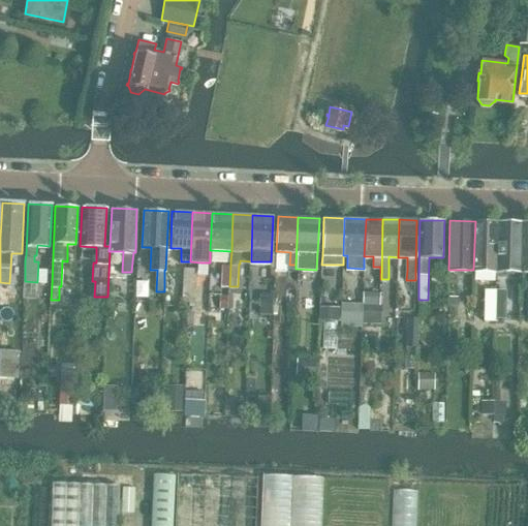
[(475,221),(473,270),(497,271),(499,221),(475,221)]
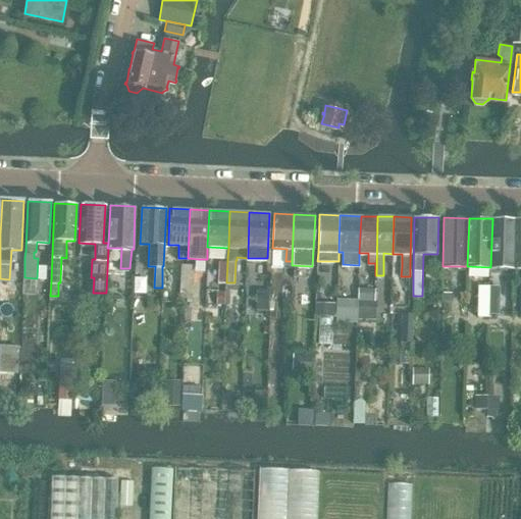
[(492,218),(490,267),(514,267),(515,219),(492,218)]
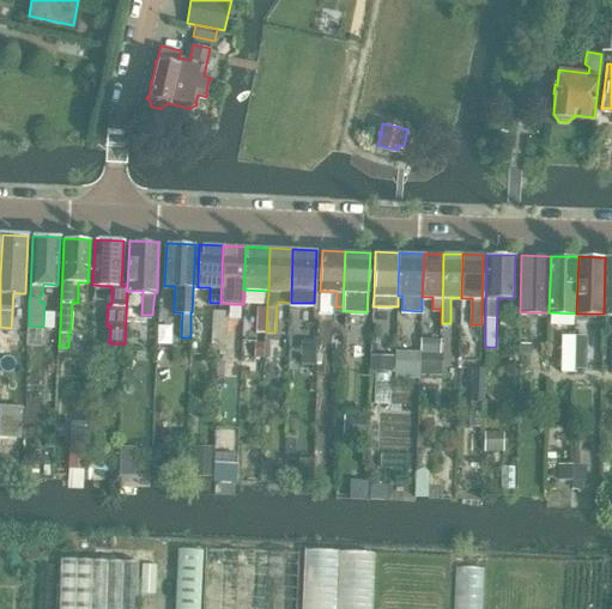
[(258,305),(256,330),(266,332),(267,306),(258,305)]
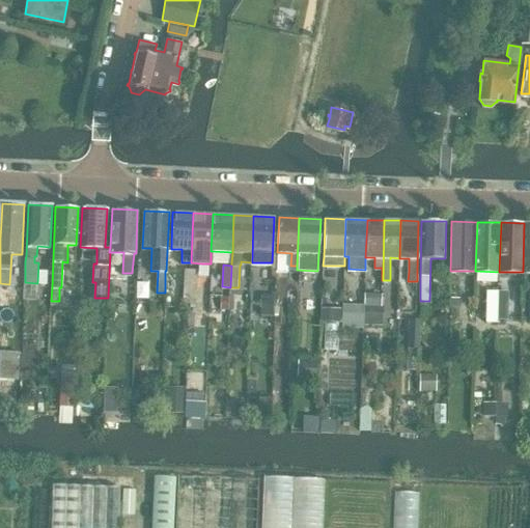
[(185,267),(184,284),(196,284),(197,268),(185,267)]
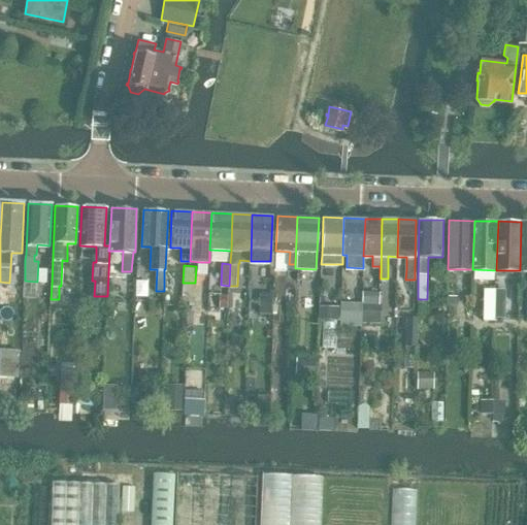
[(183,283),(182,300),(187,300),(187,305),(194,306),(195,283),(183,283)]
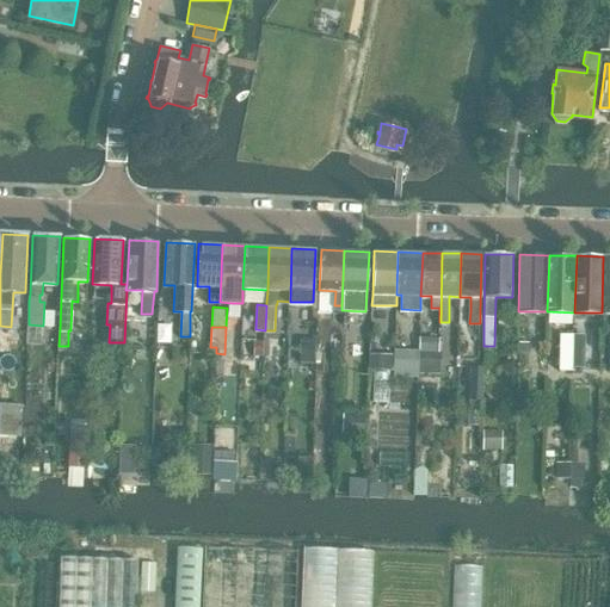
[(561,333),(560,369),(572,370),(573,365),(573,333),(561,333)]
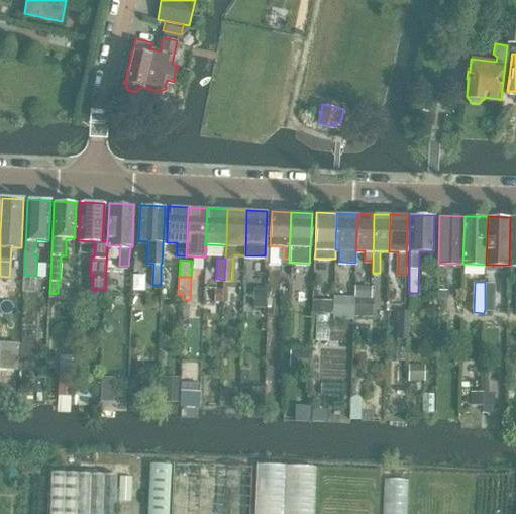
[(485,282),(485,309),(495,310),(496,282),(485,282)]
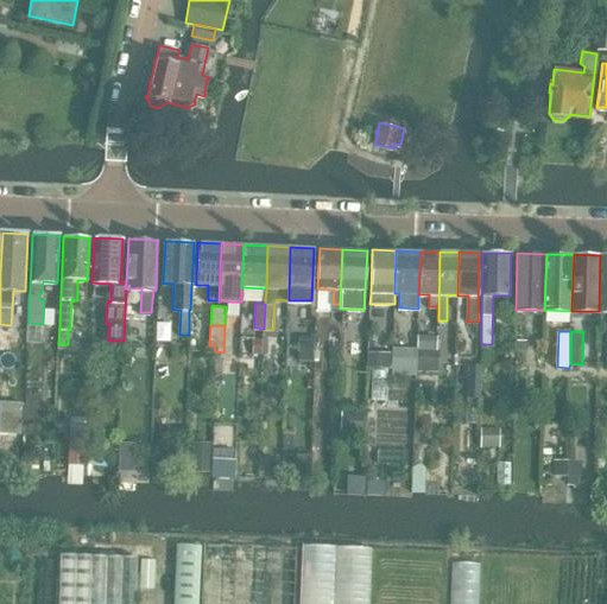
[(297,354),(313,354),(314,335),(298,334),(297,354)]
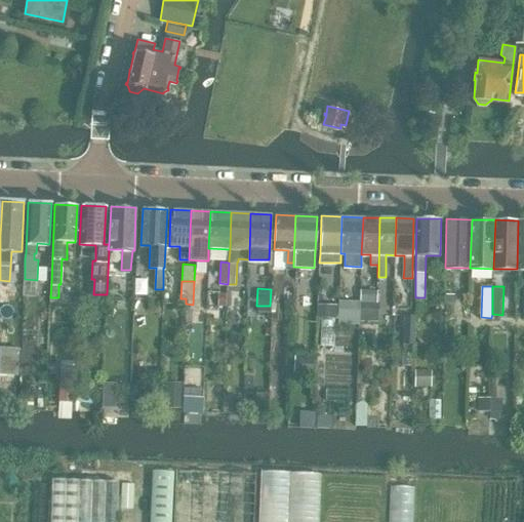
[(361,290),(361,300),(376,300),(376,290),(361,290)]
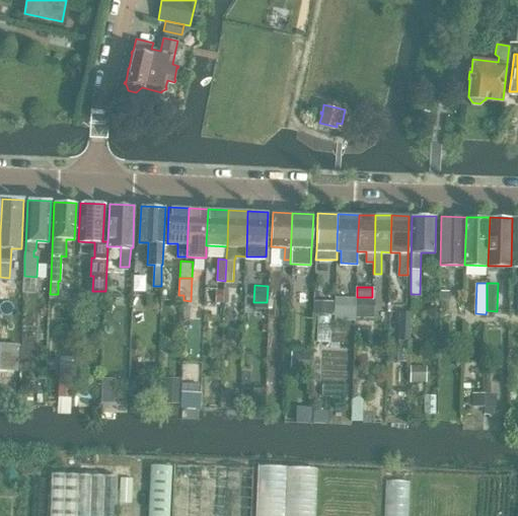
[(437,306),(449,306),(449,290),(437,290),(437,306)]
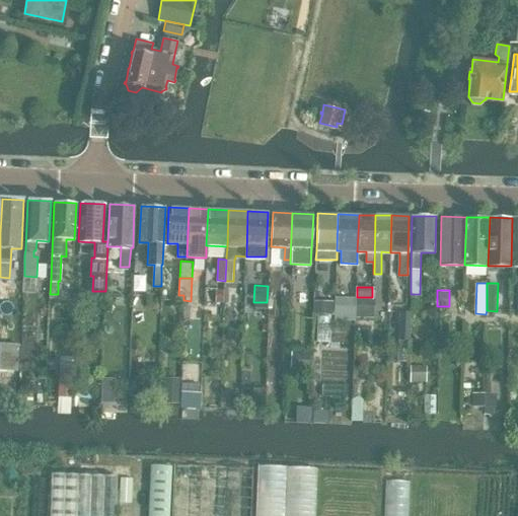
[(356,297),(336,297),(336,318),(356,318),(356,297)]
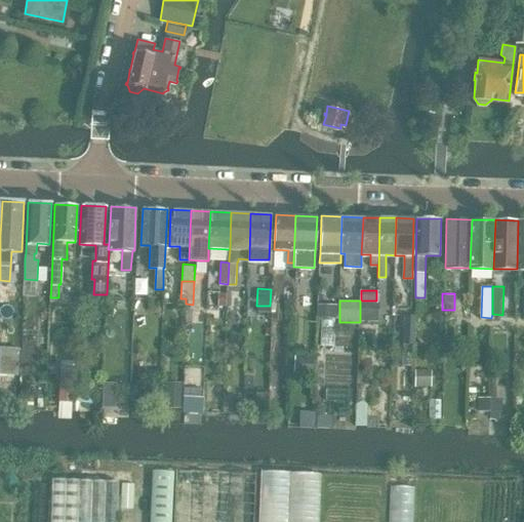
[(317,316),(336,316),(336,303),(317,302),(317,316)]
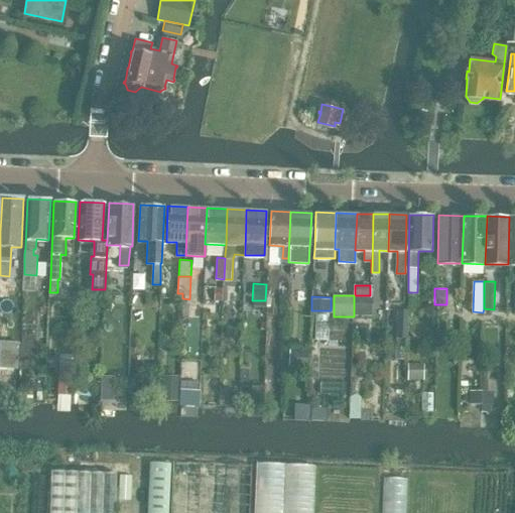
[(354,314),(371,314),(371,296),(355,296),(354,314)]
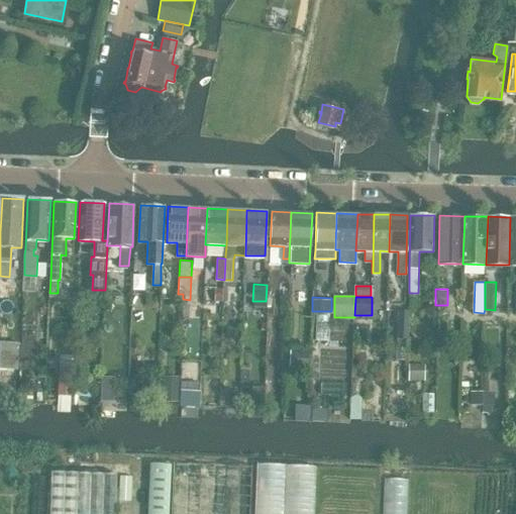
[(409,337),(409,309),(398,309),(397,337),(409,337)]
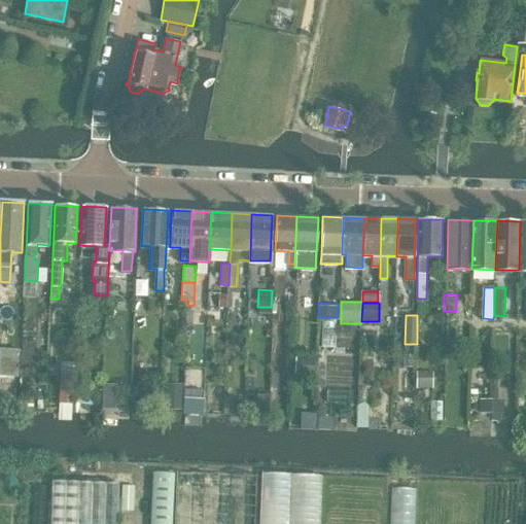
[(0,347),(0,374),(18,375),(19,348),(0,347)]
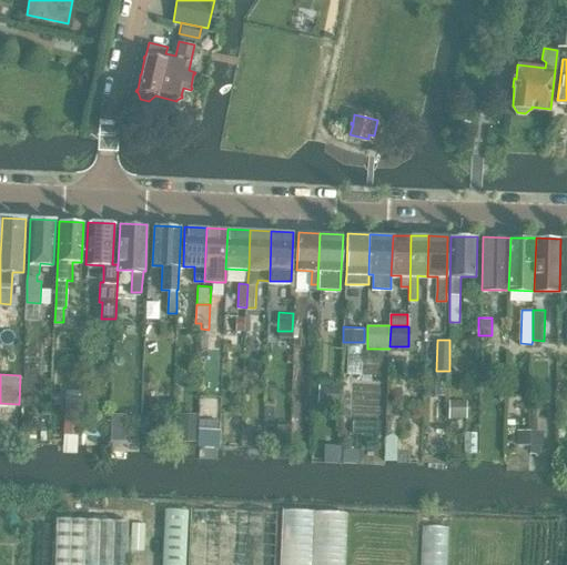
[(319,384),(317,401),(338,402),(338,385),(319,384)]
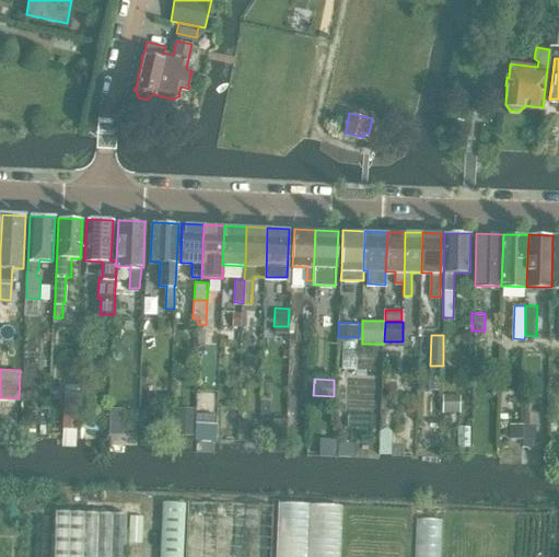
[(63,396),(62,427),(78,427),(79,384),(66,383),(66,396),(63,396)]
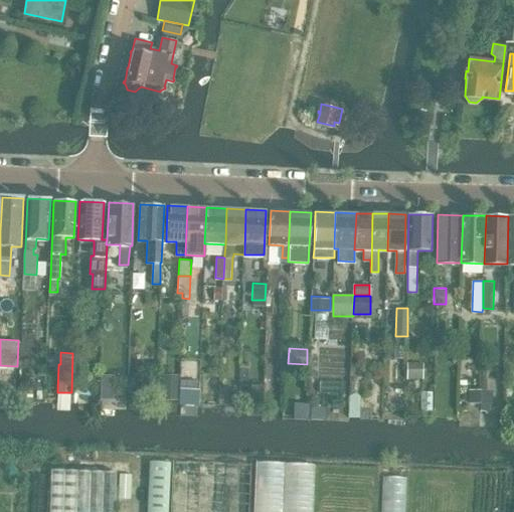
[(406,378),(423,378),(424,361),(407,361),(406,378)]
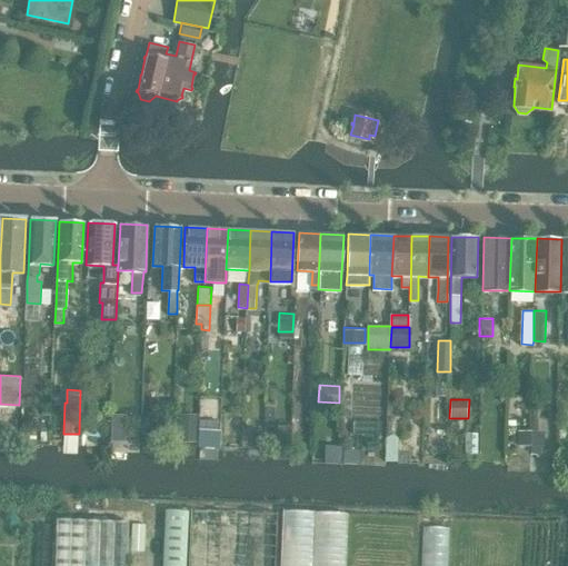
[(112,413),(111,426),(126,427),(127,413),(112,413)]
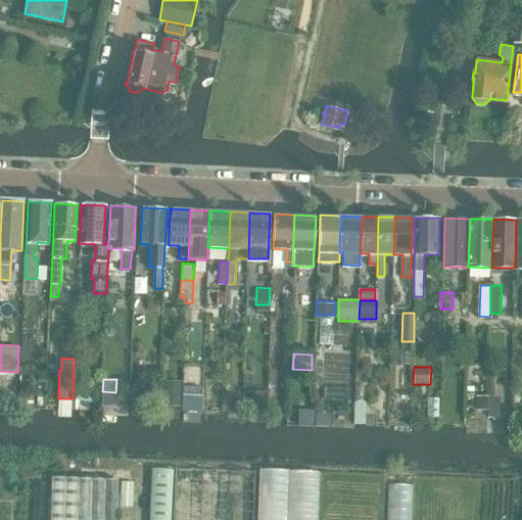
[(167,380),(165,407),(180,407),(181,381),(167,380)]
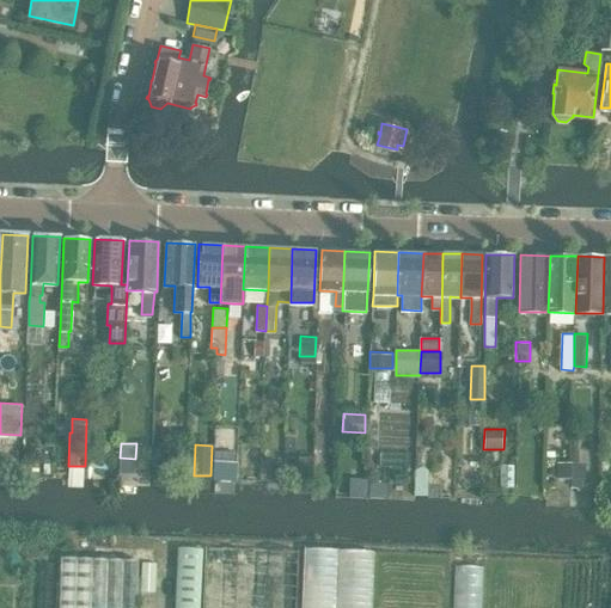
[(215,477),(236,478),(237,462),(214,461),(213,477),(215,477)]
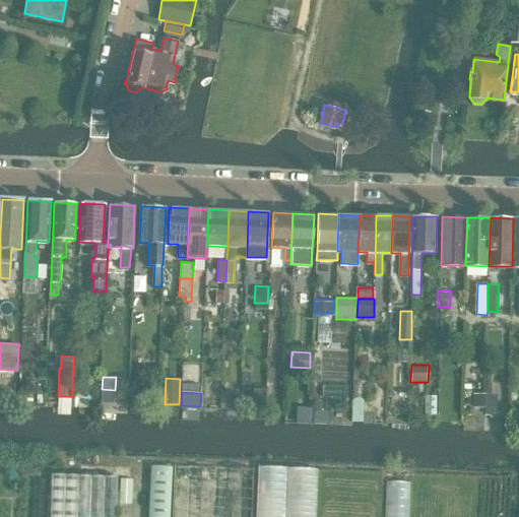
[(473,392),(473,405),(484,405),(485,392),(473,392)]
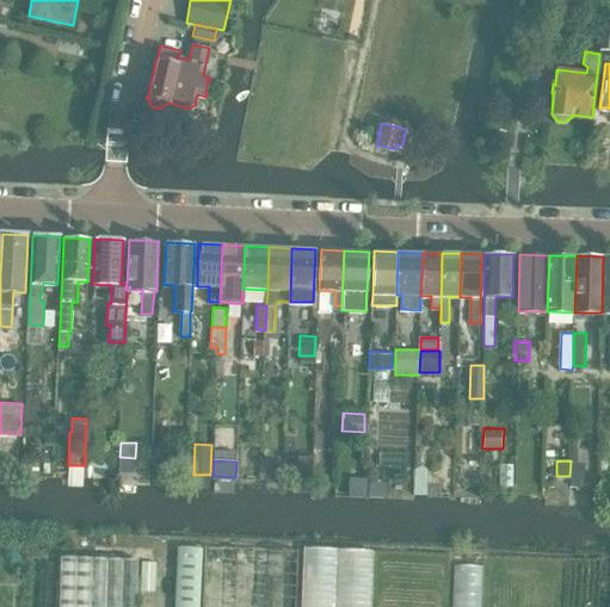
[(571,460),(570,476),(585,477),(585,462),(571,460)]
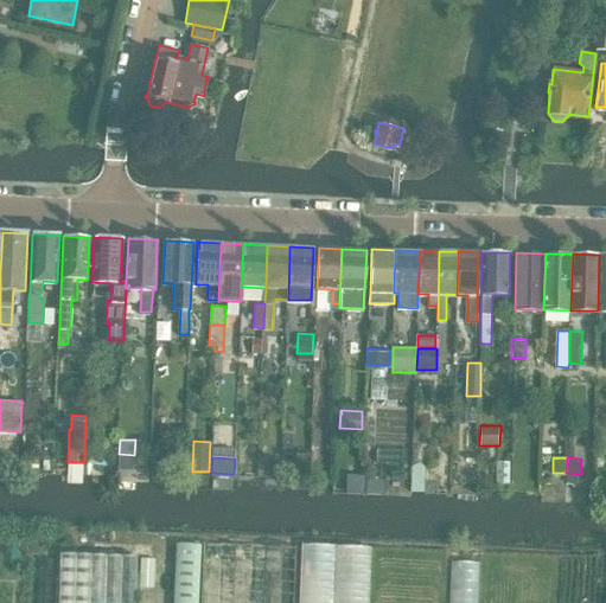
[(177,541),(172,602),(198,602),(202,543),(177,541)]
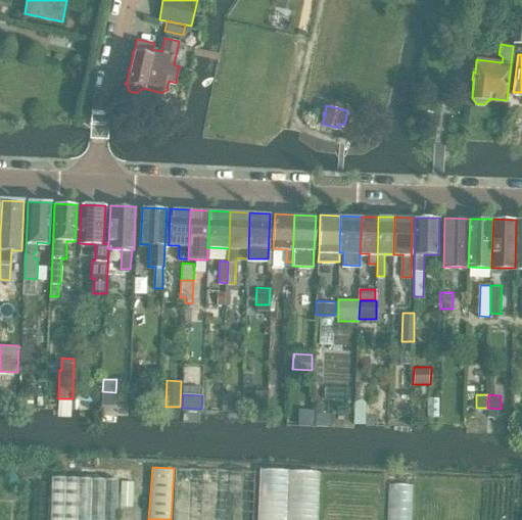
[(53,475),(51,519),(115,519),(117,477),(53,475)]
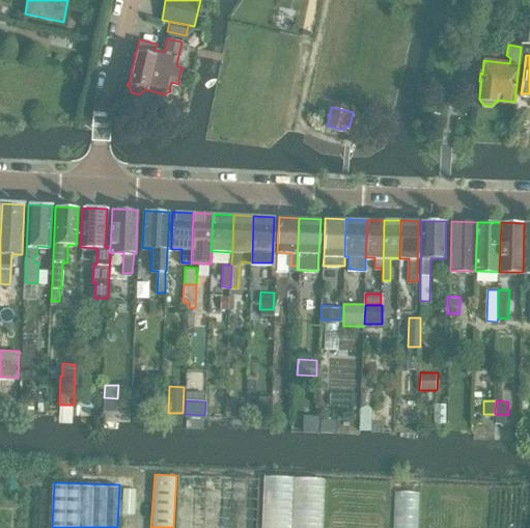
[(122,488),(121,511),(135,512),(136,489),(122,488)]
